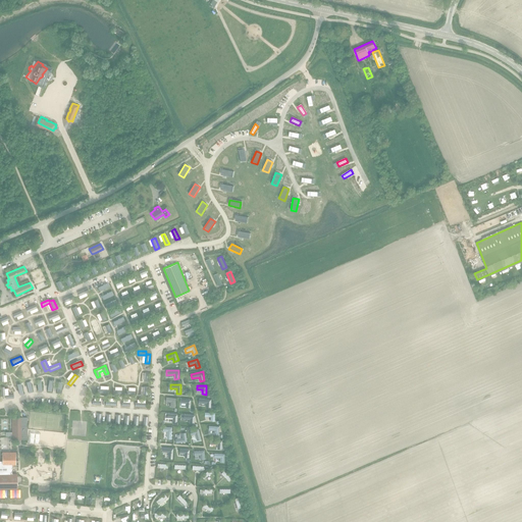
[(5,396),(4,387),(0,388),(1,398),(5,398),(5,400),(13,400),(13,396),(5,396)]
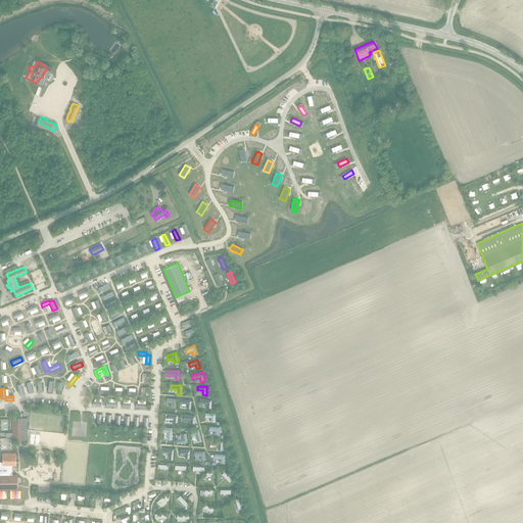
[(176,398),(167,397),(165,402),(171,402),(171,408),(175,408),(176,398)]
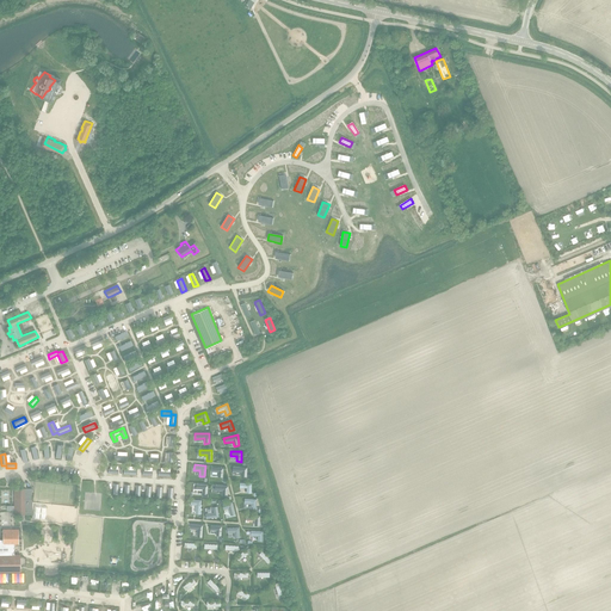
[(223,467),(213,467),(211,471),(217,471),(217,476),(222,477),(223,467)]
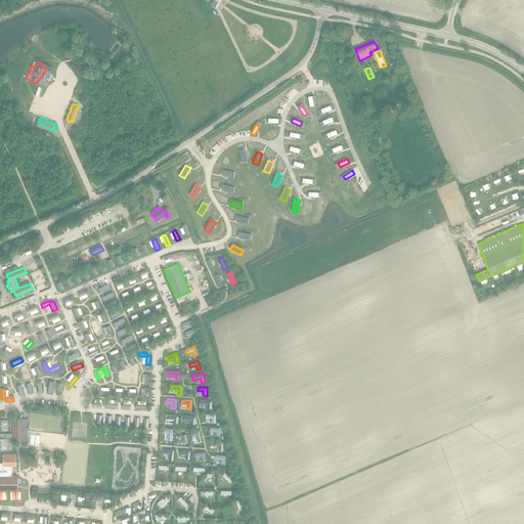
[(212,400),(200,400),(200,404),(207,405),(207,409),(212,410),(212,400)]
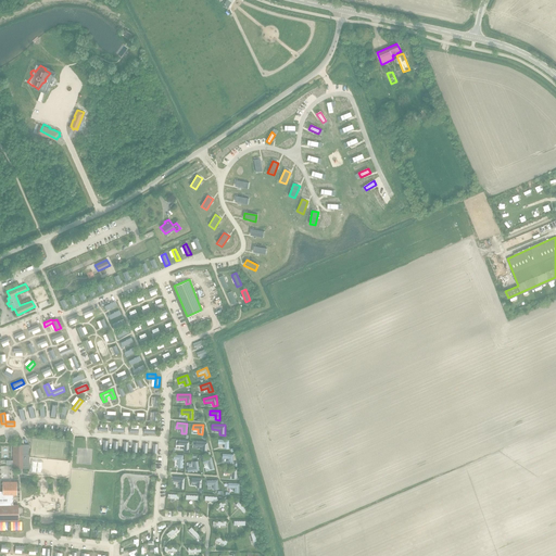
[(229,440),(218,439),(218,444),(225,444),(225,449),(229,450),(229,440)]
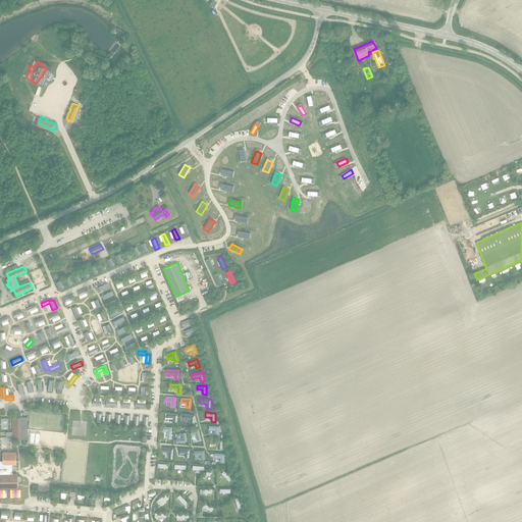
[(178,414),(167,413),(167,418),(173,418),(172,424),(177,424),(178,414)]
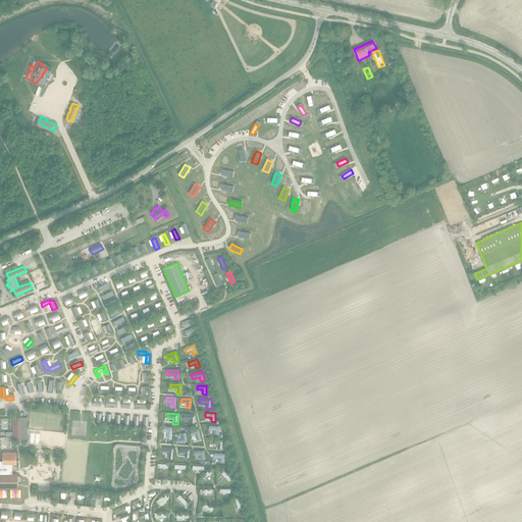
[(195,414),(184,414),(184,418),(190,419),(190,423),(194,423),(195,414)]
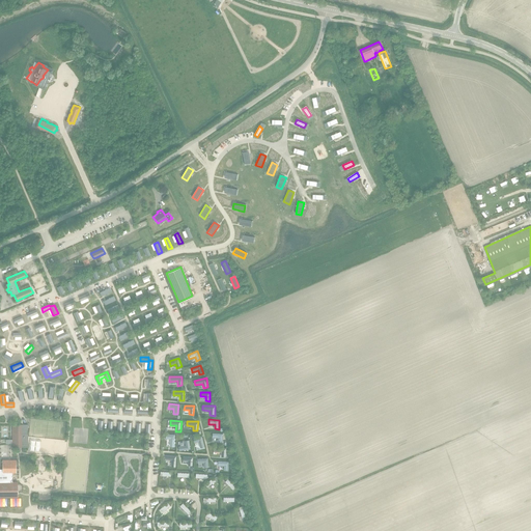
[(27,424),(22,424),(11,424),(11,448),(27,447),(27,424)]
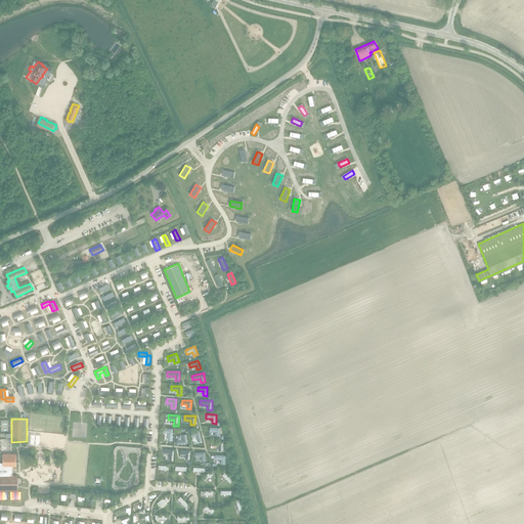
[(172,429),(163,428),(163,433),(168,433),(167,440),(172,441),(172,429)]
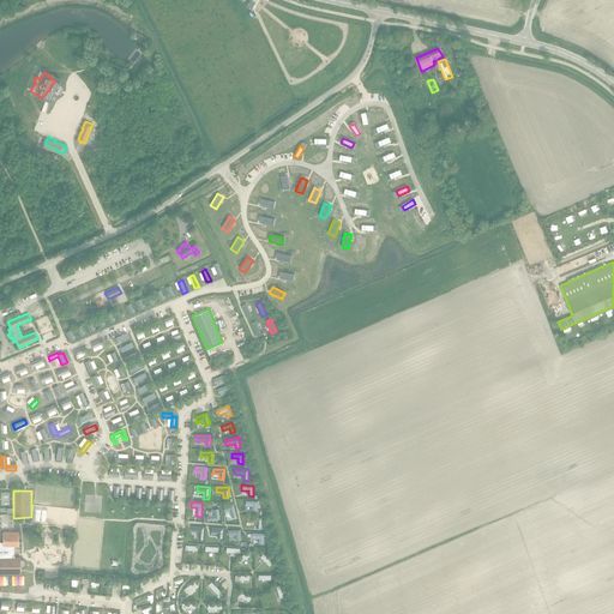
[(258,501),(246,501),(246,506),(253,506),(252,512),(258,512),(258,501)]
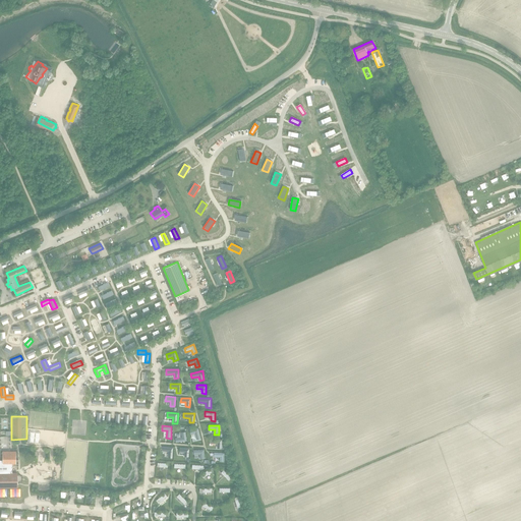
[(197,428),(189,430),(190,435),(194,433),(196,440),(200,439),(197,428)]
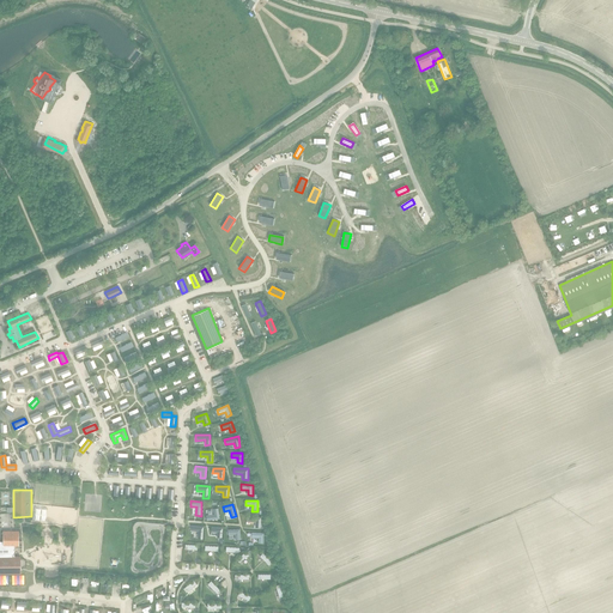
[(219,519),(218,508),(213,509),(213,515),(205,516),(206,521),(219,519)]
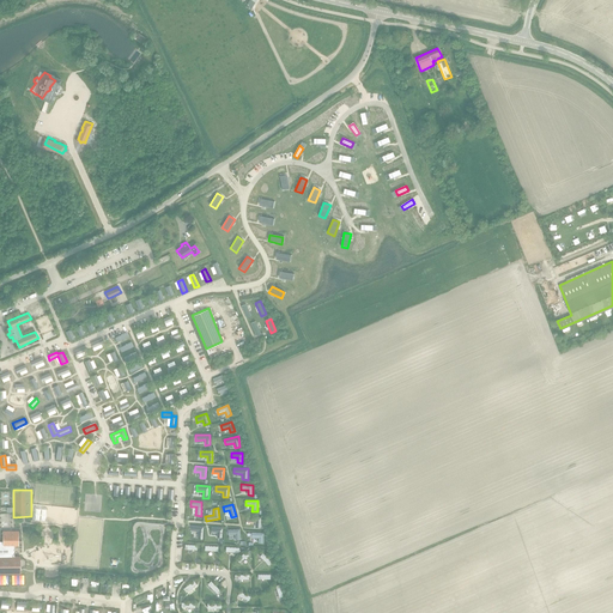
[(261,516),(247,516),(246,521),(255,521),(255,527),(260,527),(261,516)]
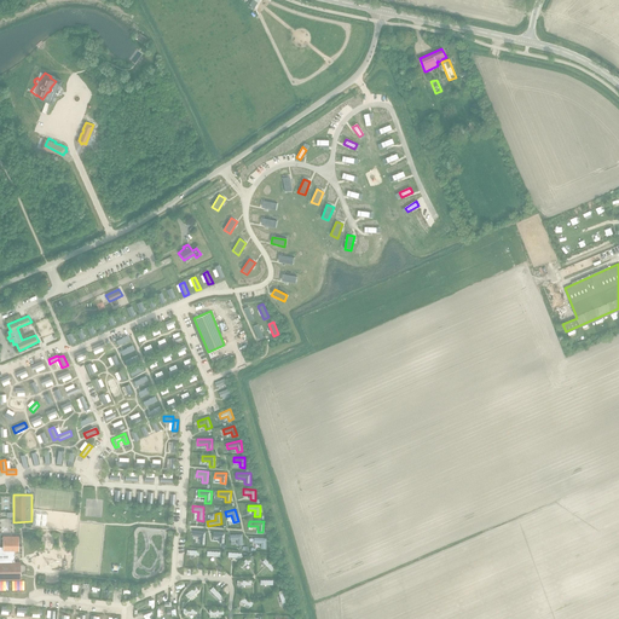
[(206,531),(194,531),(192,536),(200,536),(200,543),(204,544),(206,531)]
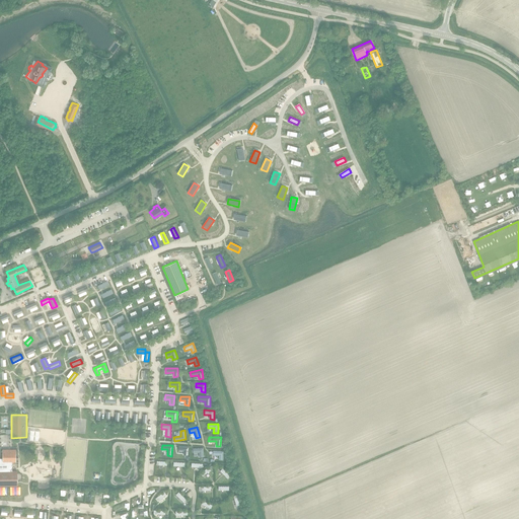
[(189,447),(178,446),(178,450),(183,450),(183,454),(188,455),(189,447)]
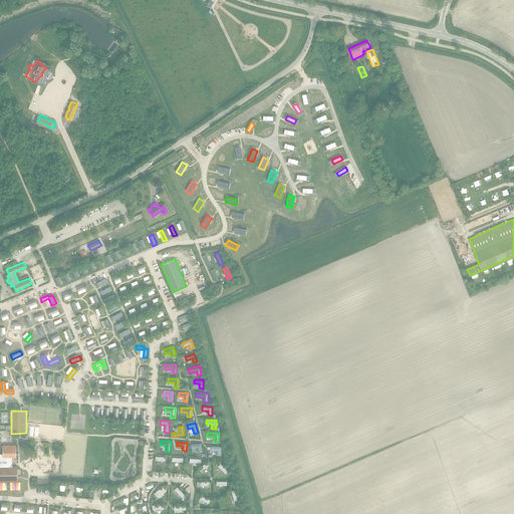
[(201,444),(191,444),(192,448),(197,448),(197,452),(201,452),(201,444)]
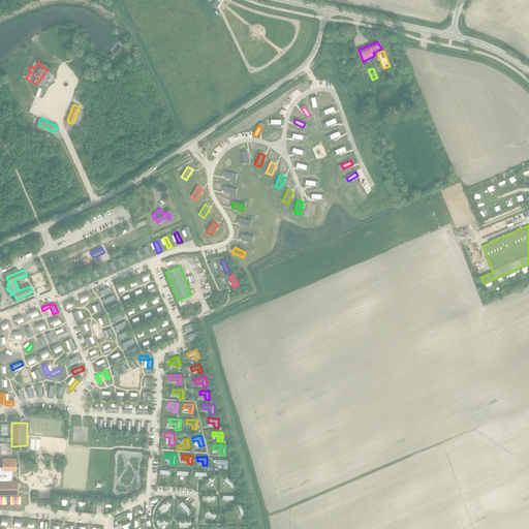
[(2,469),(2,471),(12,471),(16,471),(16,458),(2,458),(2,469)]
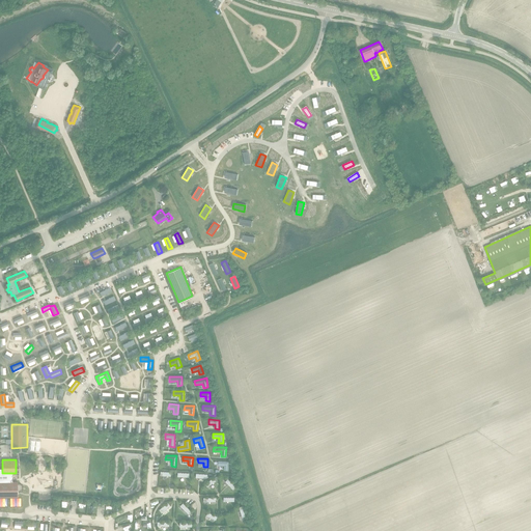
[(228,462),(218,462),(218,466),(223,467),(223,470),(228,470),(228,462)]
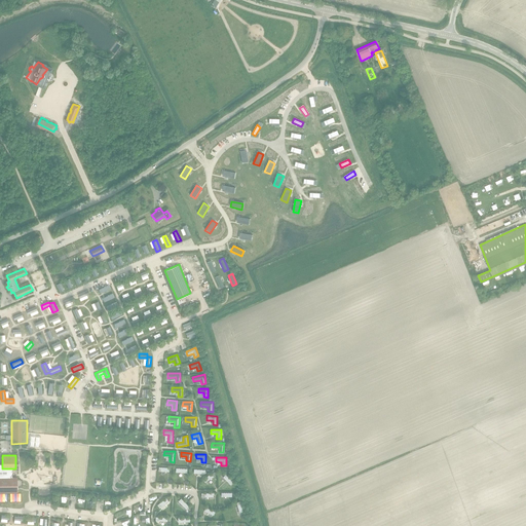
[(0,491),(17,491),(16,477),(12,477),(12,470),(12,468),(2,468),(2,466),(0,465),(0,491)]
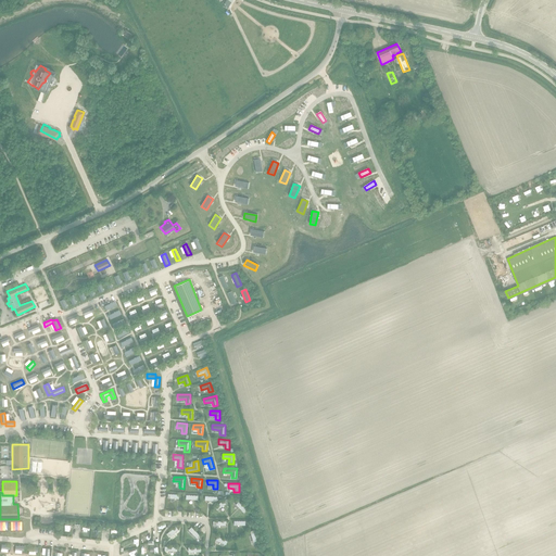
[(226,503),(224,500),(214,506),(217,509),(226,503)]
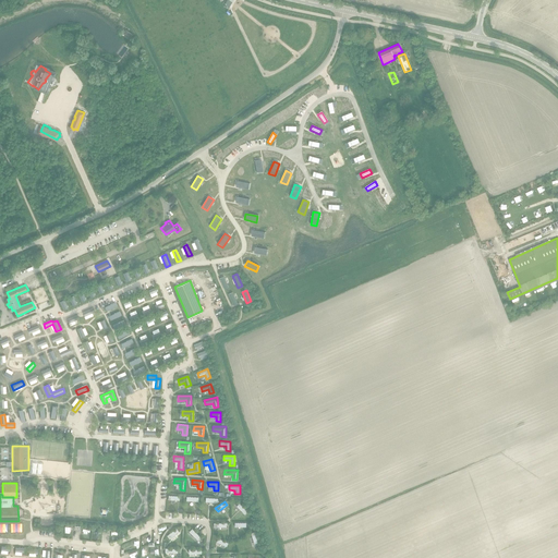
[(247,511),(240,504),(237,506),(245,514),(247,511)]
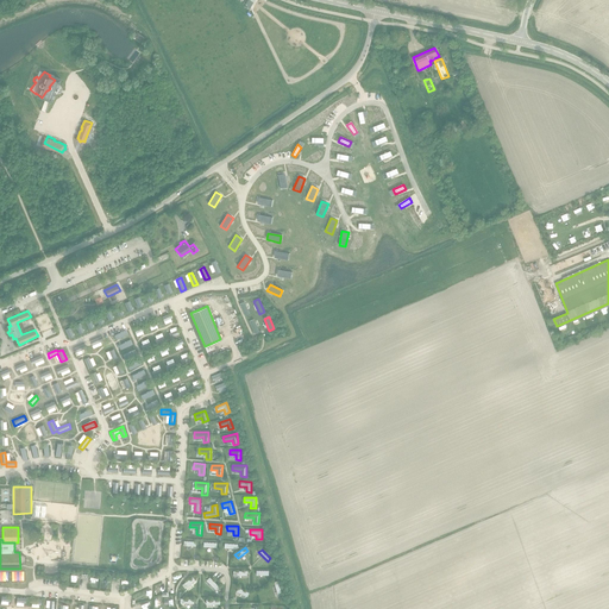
[(192,576),(182,584),(184,588),(195,579),(192,576)]
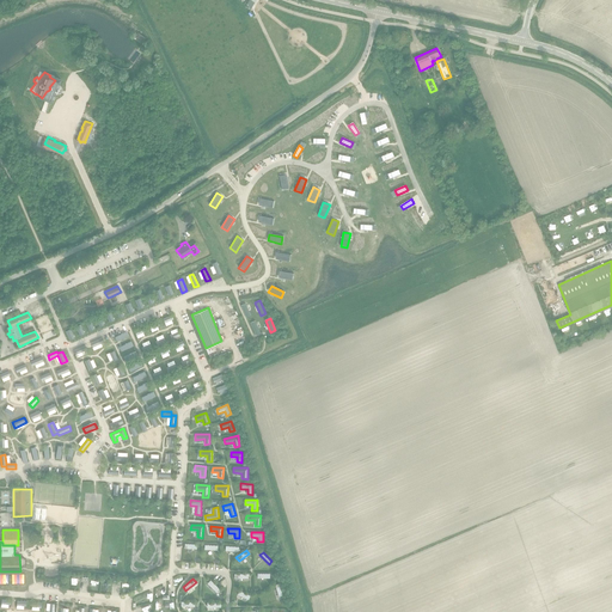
[(218,593),(220,589),(210,580),(207,583),(218,593)]
